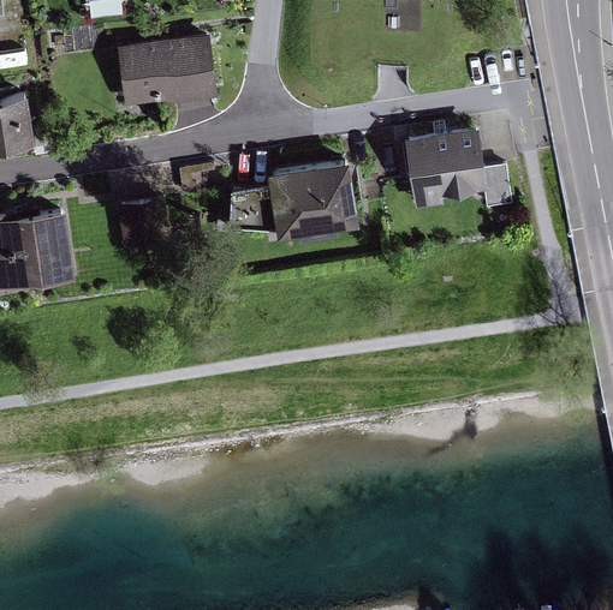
[(208,35),(117,47),(125,106),(215,95),(208,35)]
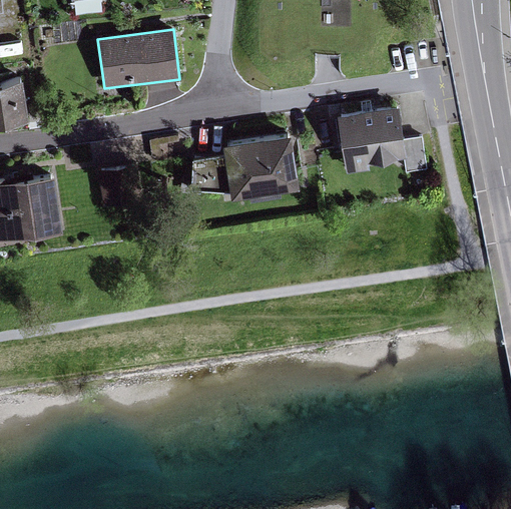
[(0,122),(31,118),(23,72),(0,76),(0,122)]
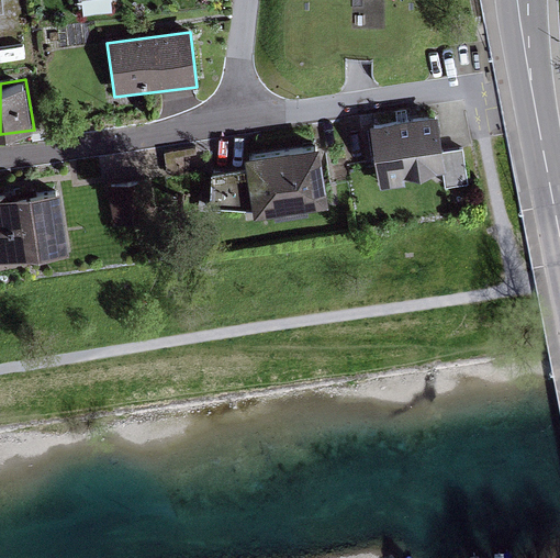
[(436,114),(368,124),(378,190),(403,186),(412,180),(426,179),(428,171),(444,169),(441,152),(436,114)]
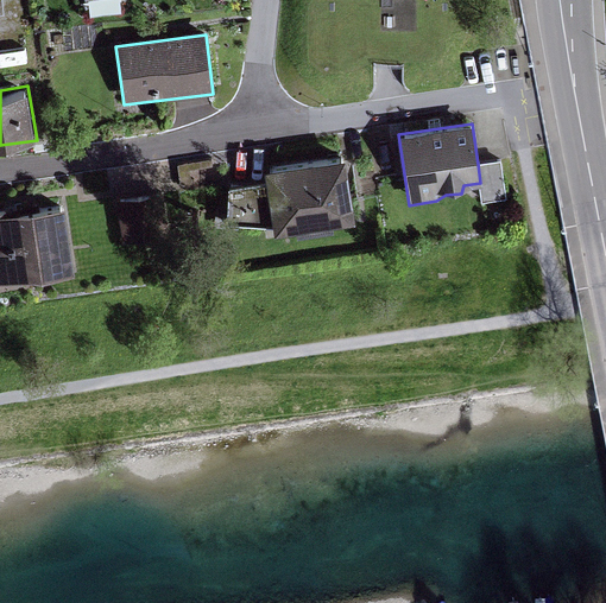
[(346,157),(273,167),(283,230),(355,220),(346,157)]
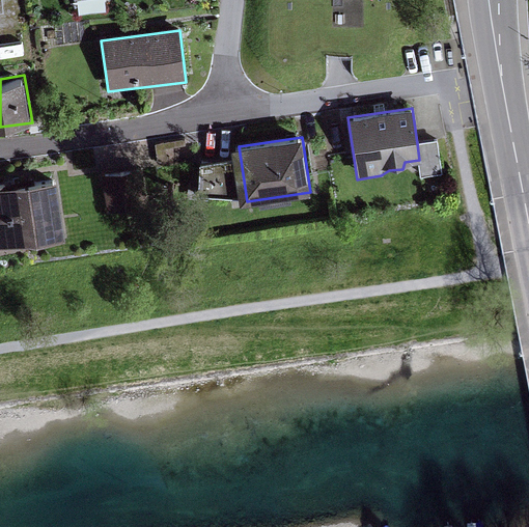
[(435,140),(417,143),(419,160),(422,176),(440,173),(435,140)]
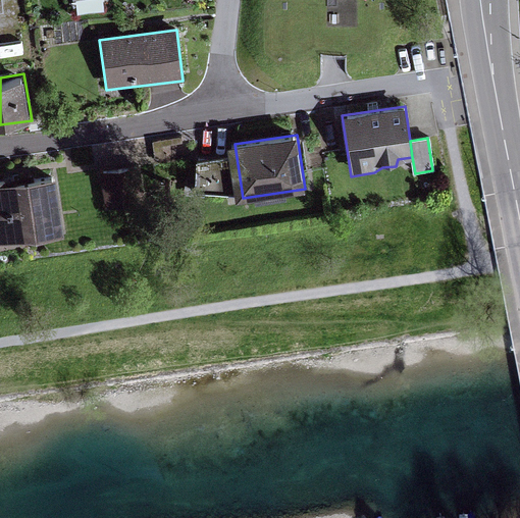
[(232,164),(203,162),(200,191),(230,193),(232,164)]
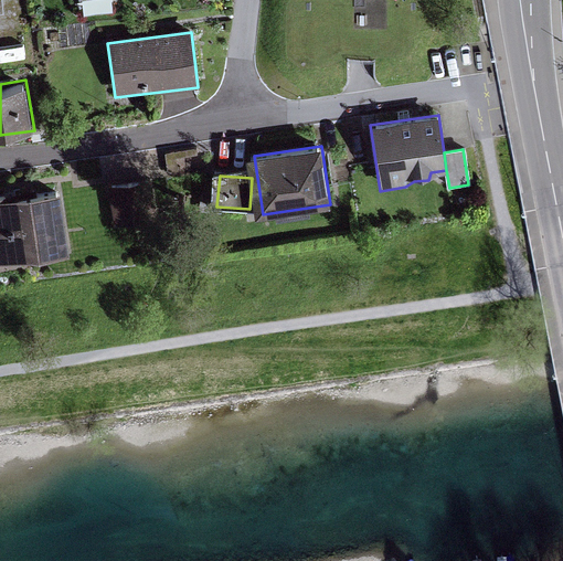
[(0,265),(68,253),(57,191),(0,201),(0,265)]
